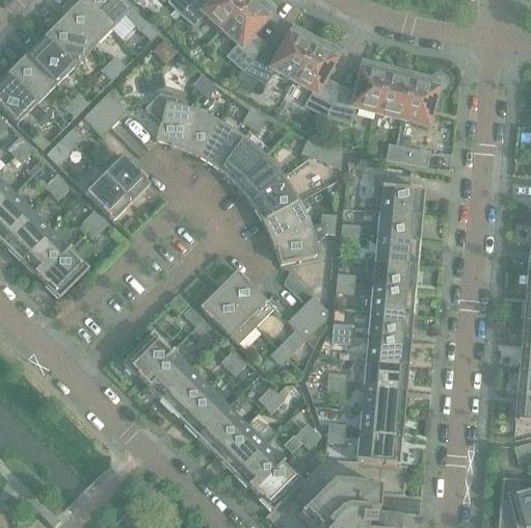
[(111,28),(83,0),(79,0),(69,11),(63,17),(65,19),(94,47),(111,28)]
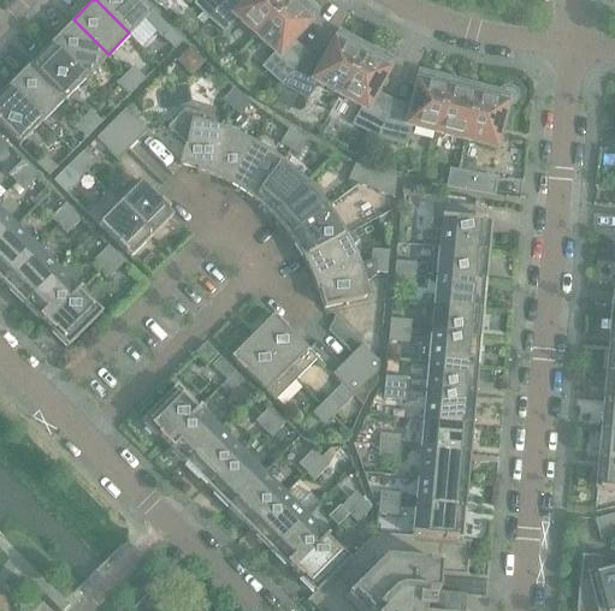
[(153,10),(143,0),(96,0),(129,33),(142,45),(158,28),(164,34),(171,25),(154,9),(153,10)]
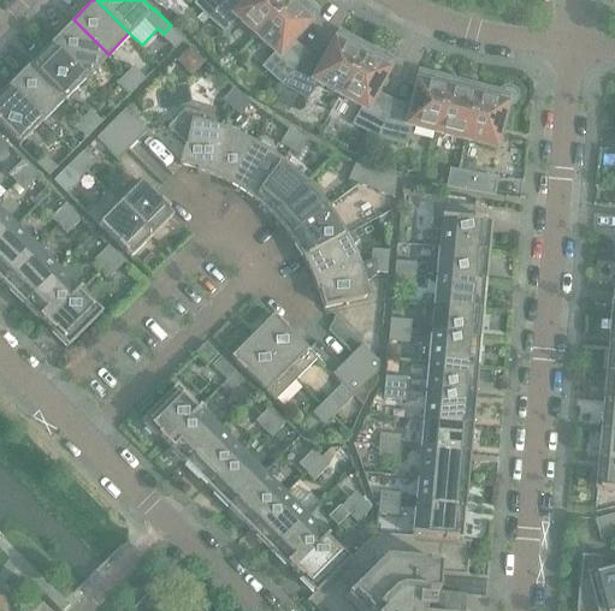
[(197,0),(196,1),(211,15),(223,0),(197,0)]
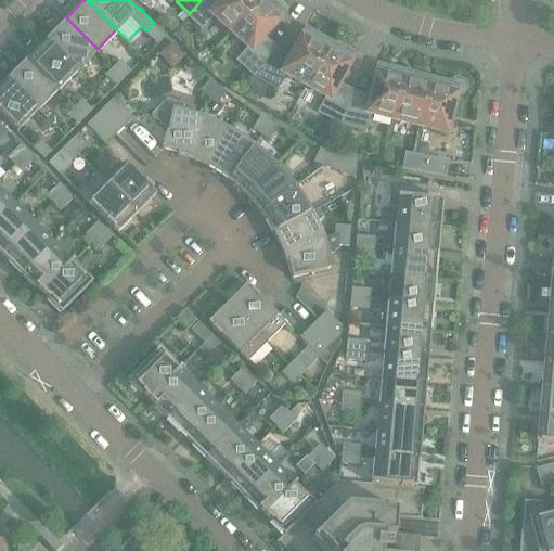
[(231,28),(256,0),(221,0),(219,2),(217,0),(201,0),(190,13),(203,25),(214,13),(231,28)]
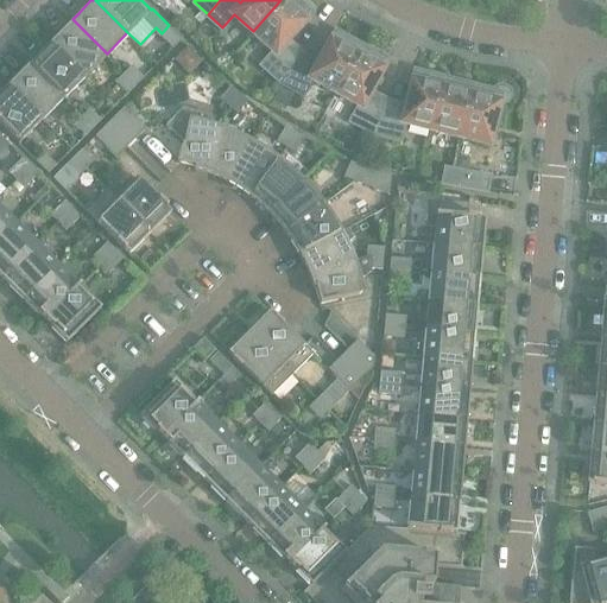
[(284,43),(305,19),(313,12),(299,0),(280,0),(253,31),(273,49),(260,63),(280,81),(298,56),(284,43)]
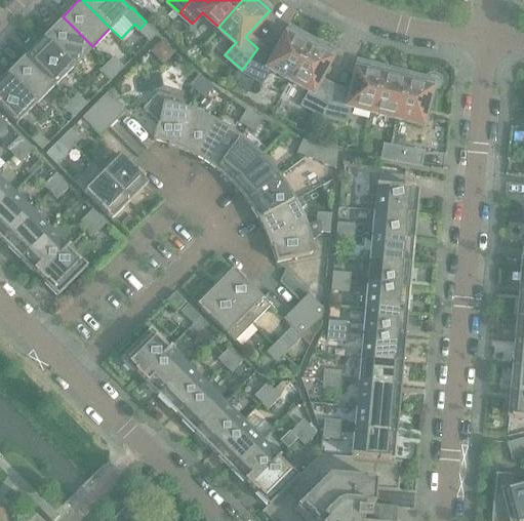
[(65,18),(63,16),(52,26),(43,35),(73,65),(92,46),(65,18)]
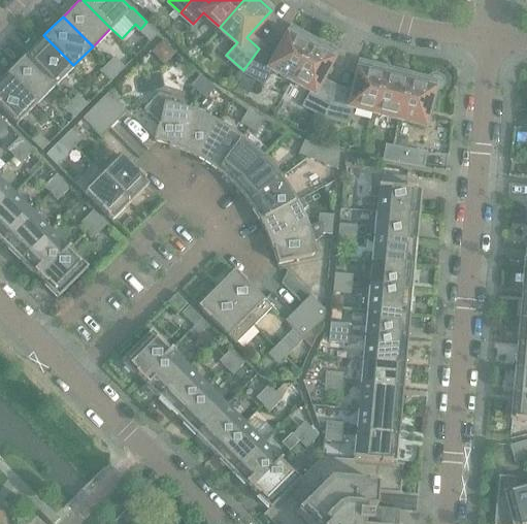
[(157,33),(146,22),(140,29),(151,39),(157,33)]
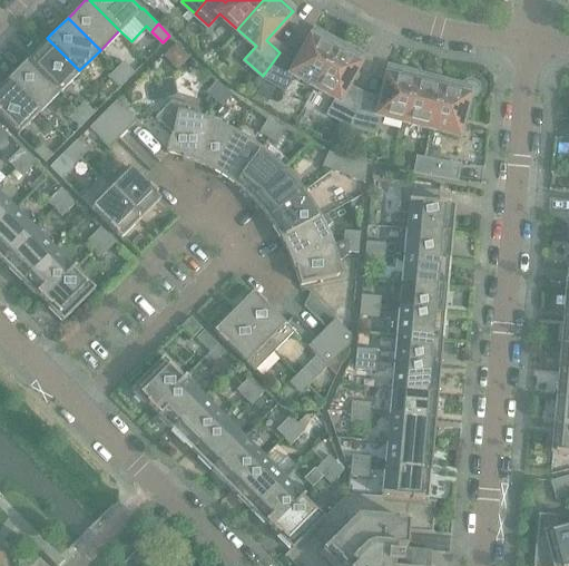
[(314,85),(340,40),(315,26),(310,35),(311,35),(296,61),(280,52),(263,76),(285,88),(293,72),(314,85)]
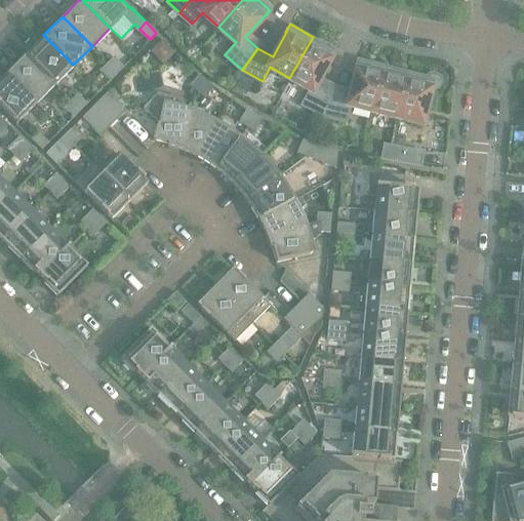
[(73,65),(43,35),(31,47),(26,52),(55,82),(73,65)]
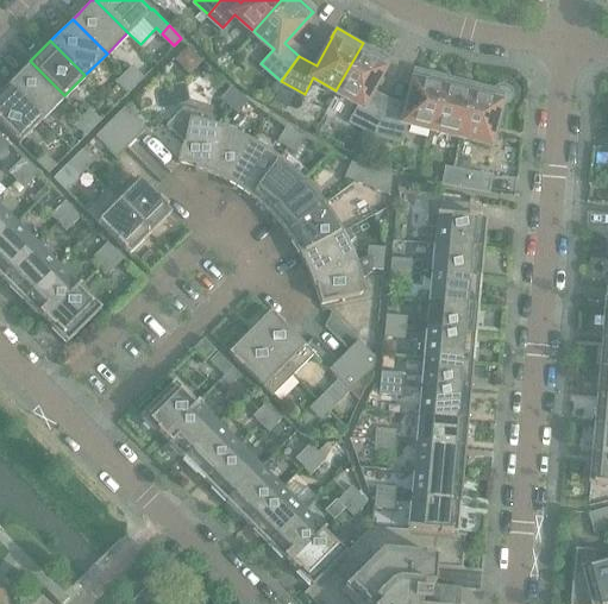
[(188,44),(188,43),(175,56),(189,71),(202,58),(188,44)]
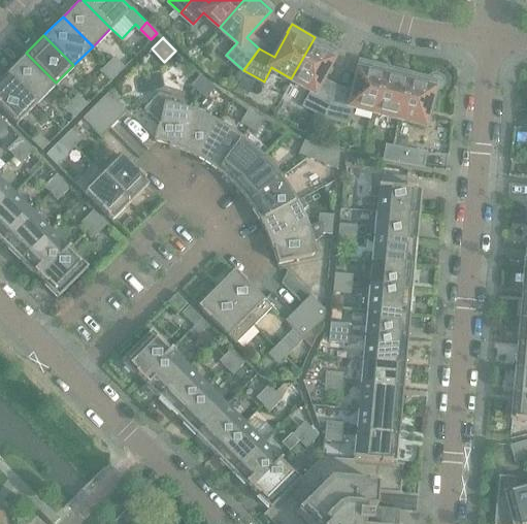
[(319,82),(332,58),(333,58),(337,50),(315,37),(291,78),(311,90),(303,103),(324,115),(334,90),(319,82)]
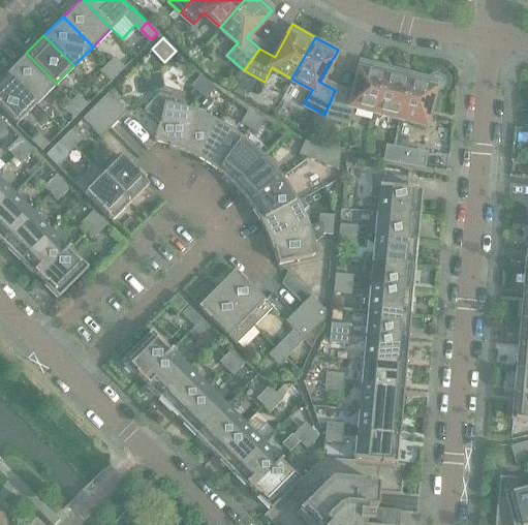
[(56,83),(26,53),(7,71),(37,102),(56,84),(56,83)]
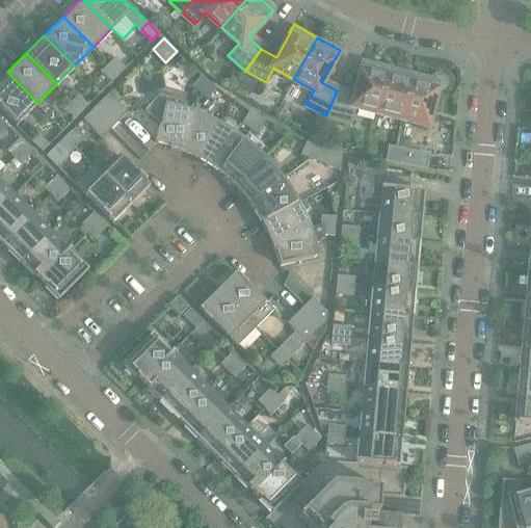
[(126,66),(115,55),(108,61),(118,72),(126,66)]
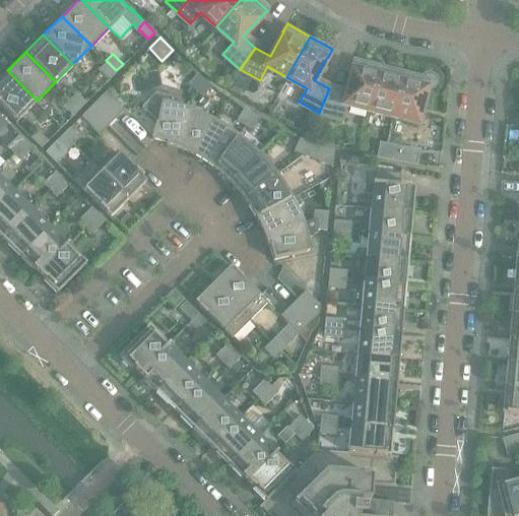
[(369,110),(380,64),(354,58),(352,66),(353,66),(346,92),(329,88),(319,113),(343,119),(346,104),(369,110)]
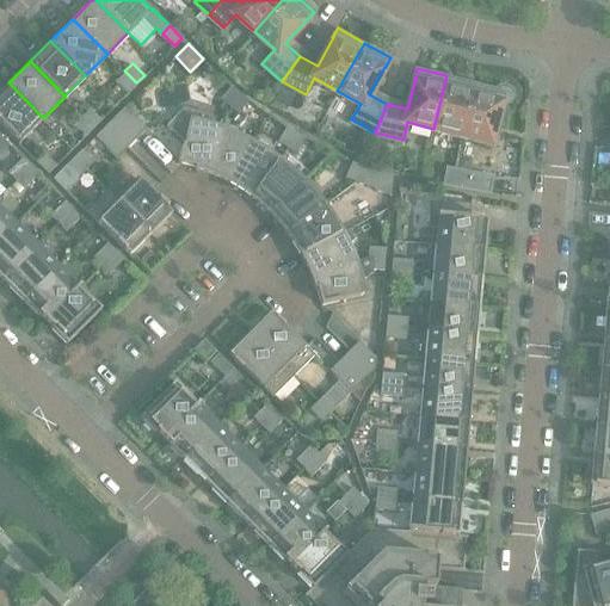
[(136,82),(124,70),(117,79),(129,91),(136,82)]
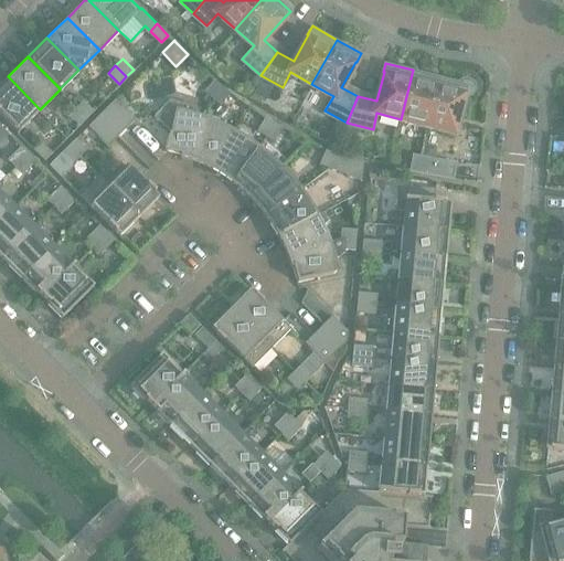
[(427,126),(439,76),(438,76),(437,80),(432,77),(433,74),(413,70),(401,119),(427,126)]
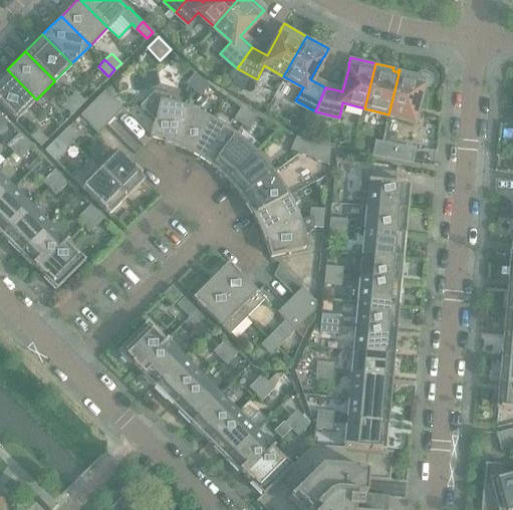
[(36,99),(7,69),(0,76),(0,100),(17,117),(36,99)]
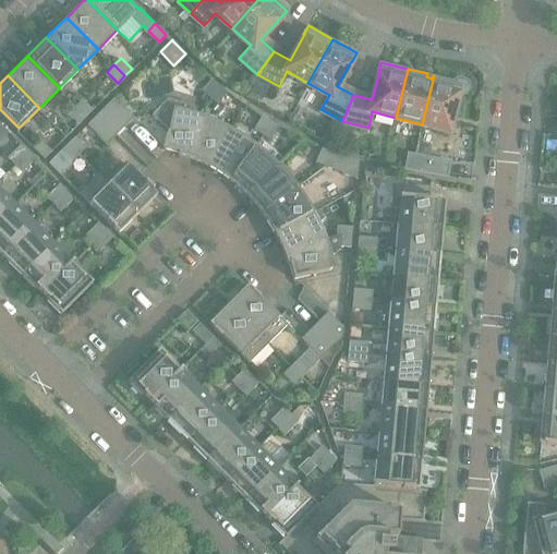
[(449,131),(458,93),(460,93),(463,93),(467,91),(468,87),(468,83),(467,80),(463,77),(460,76),(457,77),(453,81),(434,75),(422,124),(449,131)]
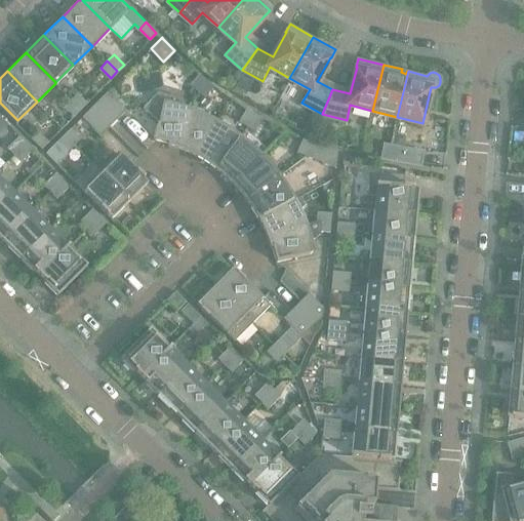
[(198,89),(206,78),(199,72),(190,83),(198,89)]
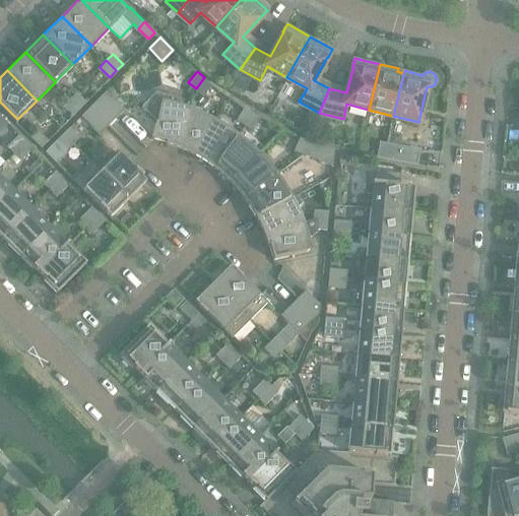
[(245,90),(251,79),(240,72),(234,84),(245,90)]
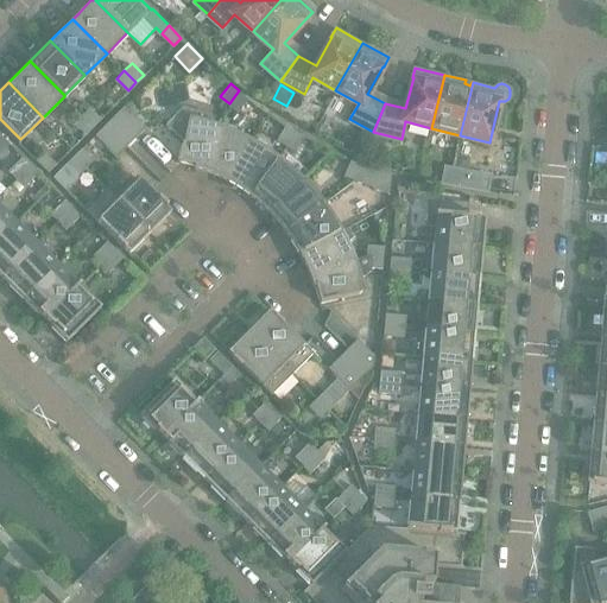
[(238,110),(248,97),(239,90),(229,103),(238,110)]
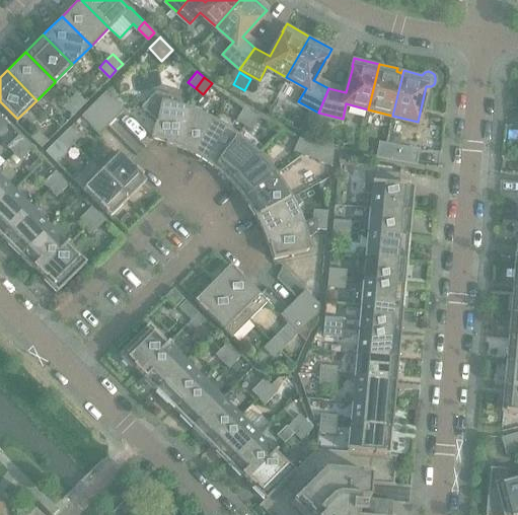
[(125,107),(106,88),(98,97),(117,116),(125,107)]
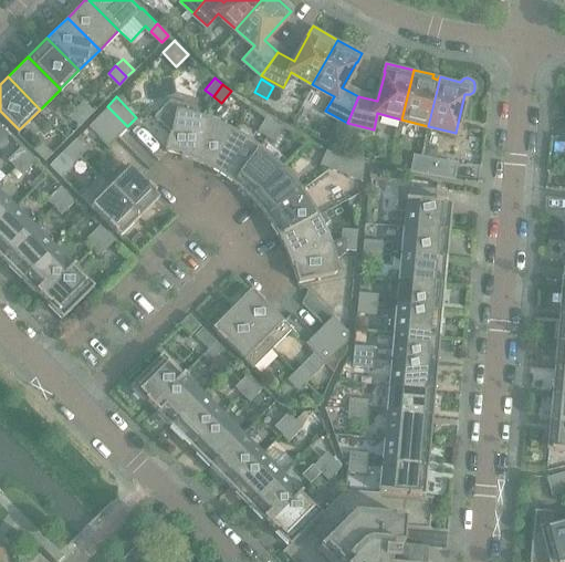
[(95,108),(83,97),(76,105),(87,116),(95,108)]
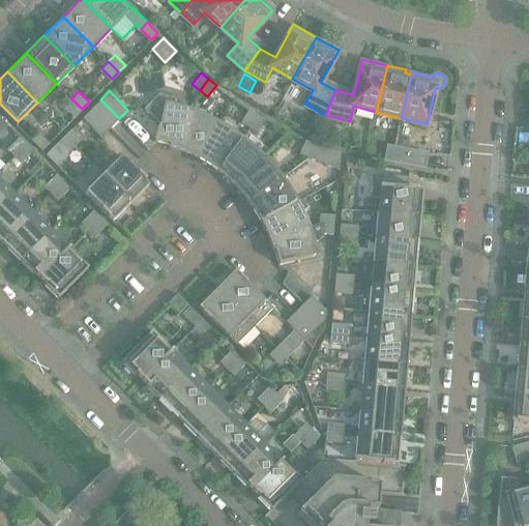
[(178,148),(193,108),(179,104),(181,97),(160,91),(145,108),(160,121),(159,123),(158,123),(155,139),(170,143),(170,145),(178,148)]
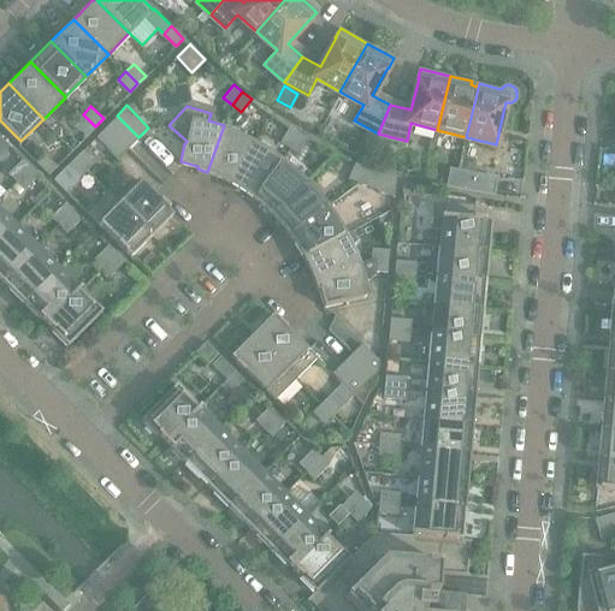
[(95,126),(83,114),(75,123),(87,135),(95,126)]
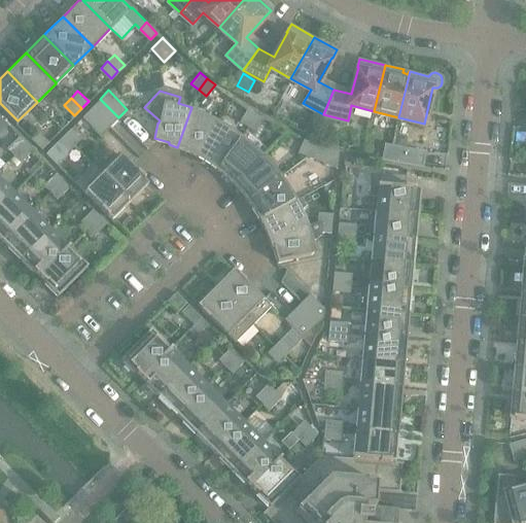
[(118,117),(100,99),(91,107),(110,126),(118,117)]
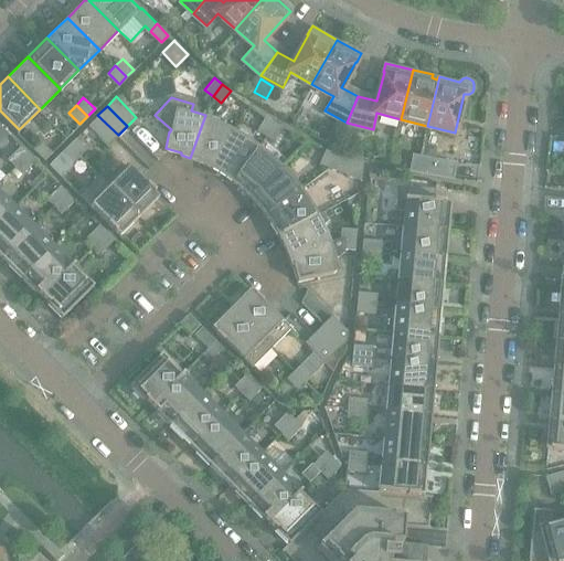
[(118,135),(97,115),(88,124),(109,145),(118,135)]
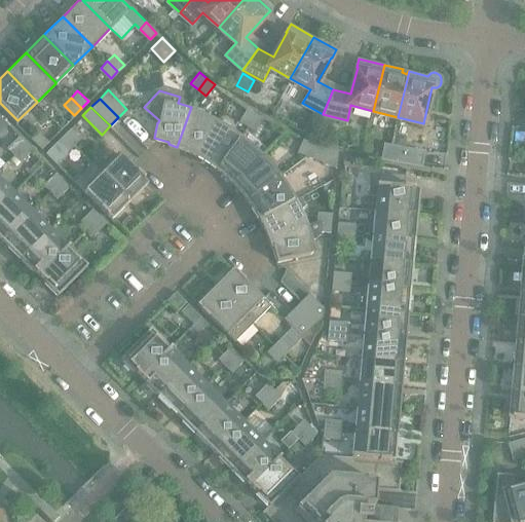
[(198,153),(217,118),(191,107),(177,147),(183,149),(197,155),(198,153)]
